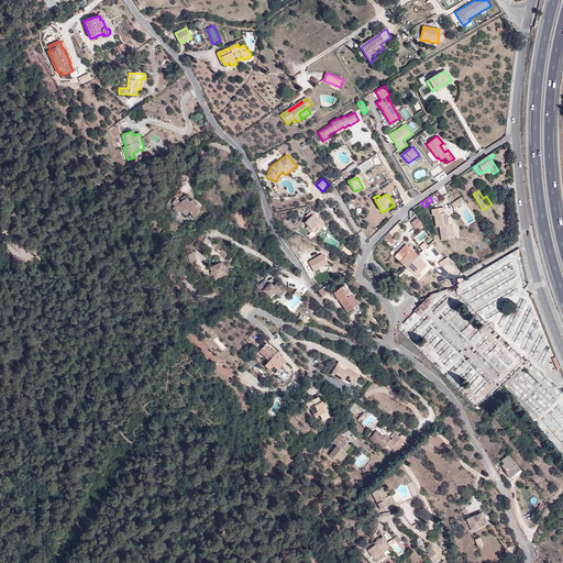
[(461,197),(451,203),(454,208),(464,201),(461,197)]
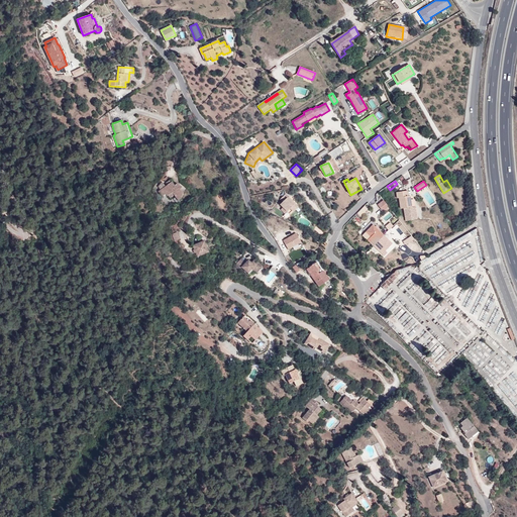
[(162,182),(159,187),(161,191),(159,192),(162,196),(166,194),(167,196),(169,195),(170,198),(174,195),(179,201),(183,193),(180,189),(182,187),(177,183),(175,185),(173,182),(166,187),(162,182)]
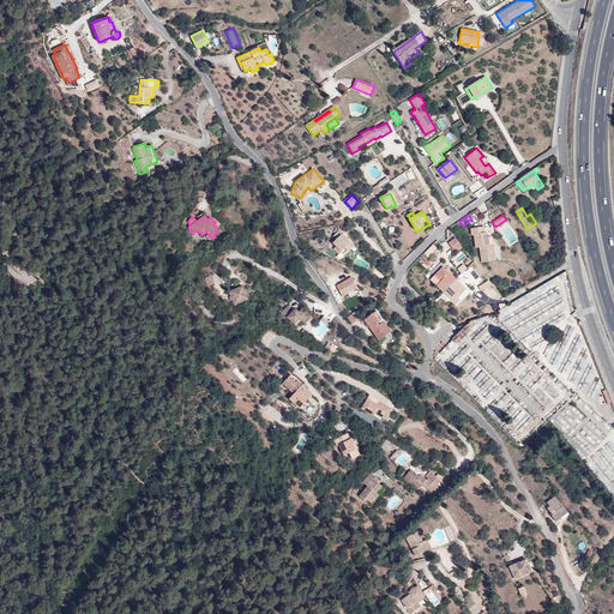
[(483,227),(470,229),(471,235),(474,235),(476,248),(480,247),(482,263),(495,260),(493,246),(489,246),(487,233),(485,233),(483,227)]
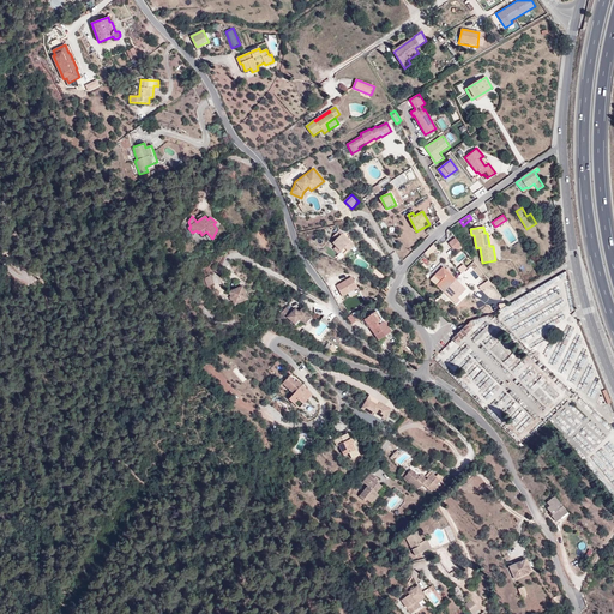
[(349,252),(355,246),(349,239),(349,240),(342,234),(343,233),(339,229),(332,236),(336,240),(332,244),(342,252),(345,247),(349,252)]
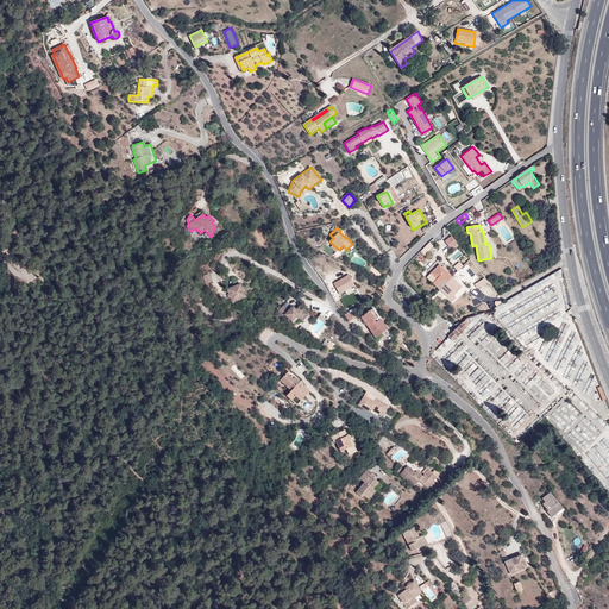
[(451,250),(458,245),(452,237),(445,242),(451,250)]
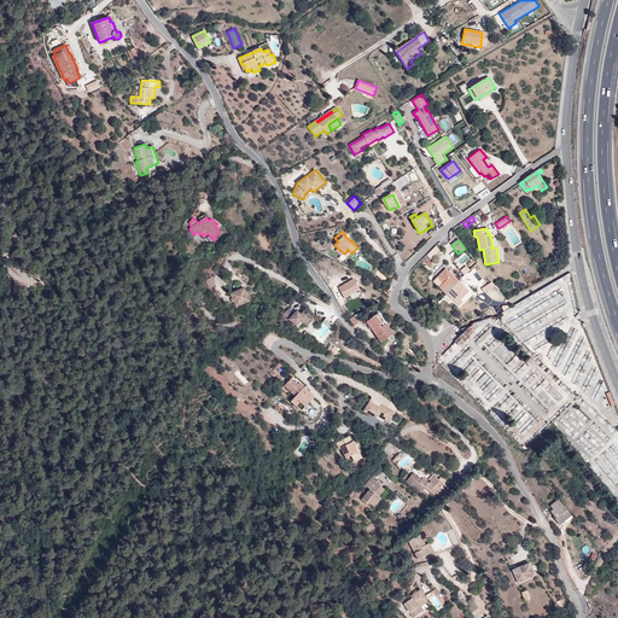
[(436,246),(427,255),(432,260),(437,255),(435,254),(438,250),(436,246)]
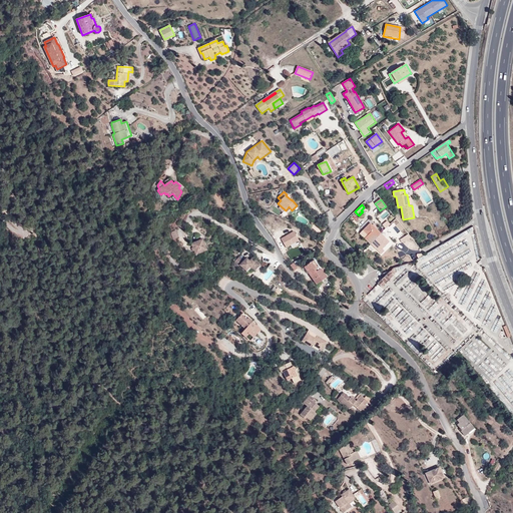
[(368,235),(365,238),(379,252),(389,242),(373,225),(365,232),(368,235)]
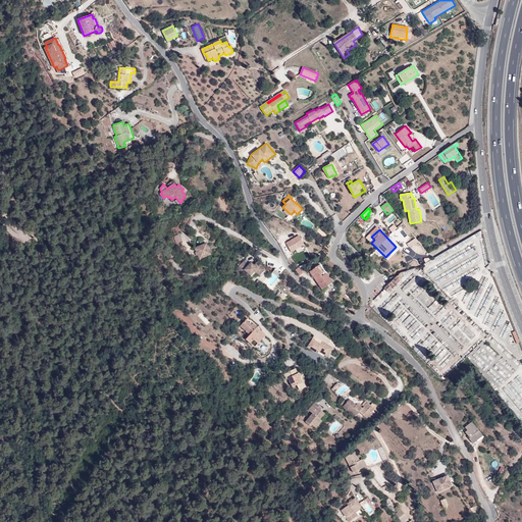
[(304,250),(302,247),(305,245),(300,235),(286,242),(292,252),(297,250),(299,252),(304,250)]
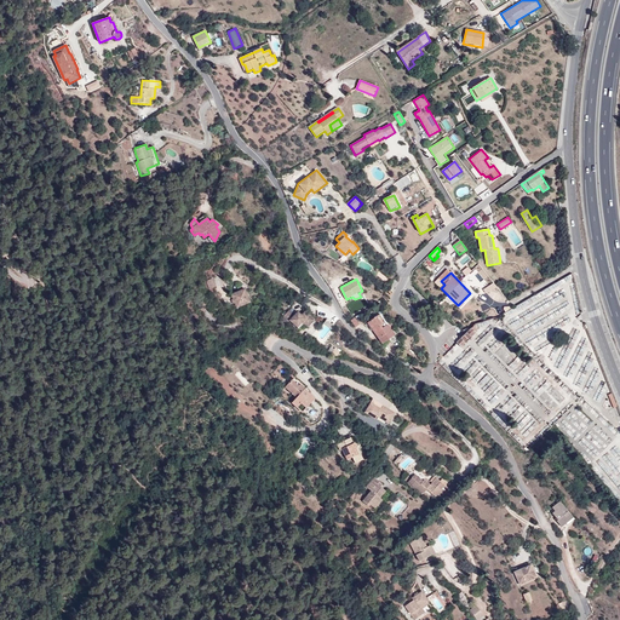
[(245,288),(231,294),(236,308),(251,302),(245,288)]
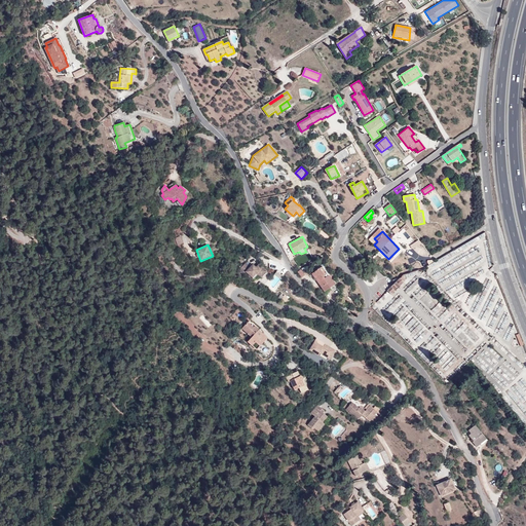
[(246,263),(239,270),(243,274),(247,272),(253,277),(257,273),(261,277),(267,272),(259,264),(256,267),(253,264),(251,267),(246,263)]
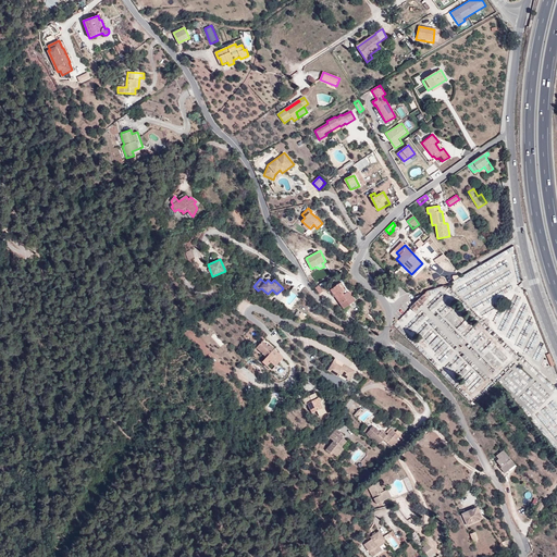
[(342,284),(331,291),(344,308),(354,301),(342,284)]
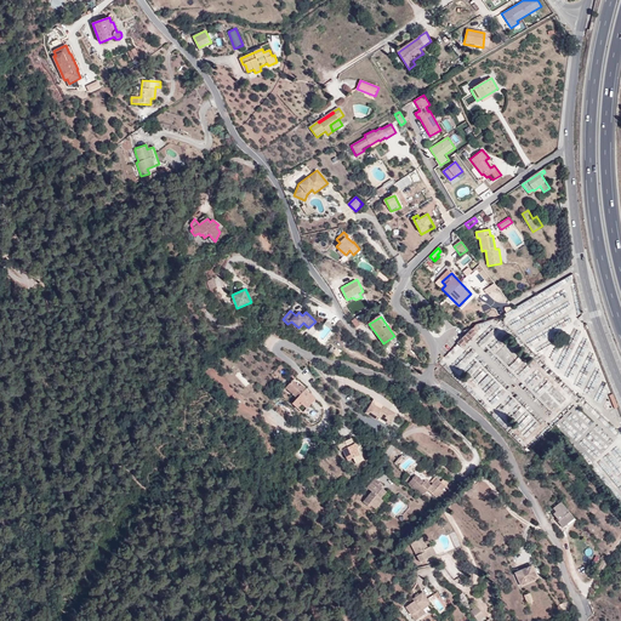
[(472,330),(469,332),(468,334),(467,334),(461,339),(462,340),(457,345),(462,348),(477,334),(472,330)]
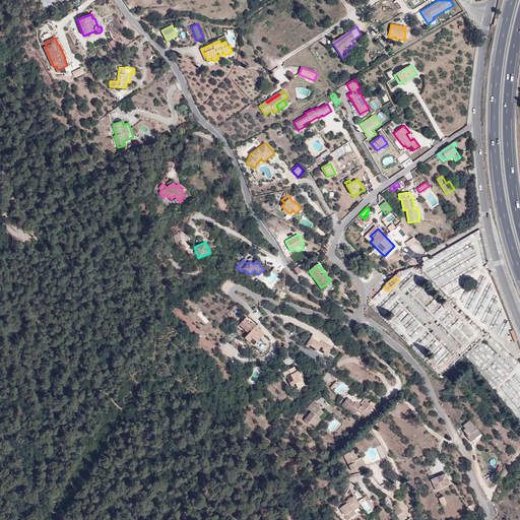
[(247,316),(245,319),(251,324),(252,322),(256,326),(257,324),(247,316)]
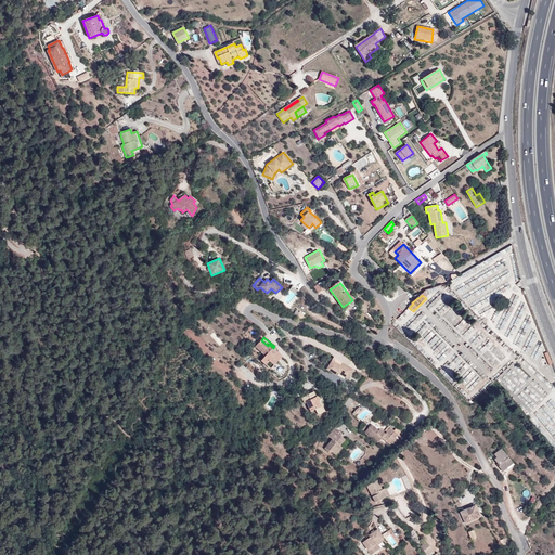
[(268,346),(261,340),(256,346),(266,356),(261,360),(271,369),(282,357),(279,353),(272,348),(273,348),(269,344),(268,346)]
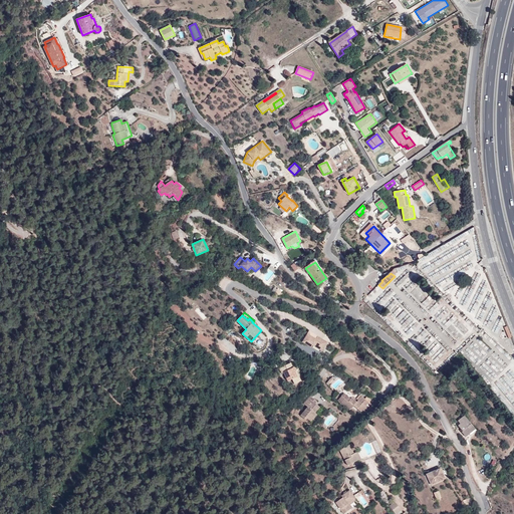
[(309,329),(307,332),(315,338),(317,335),(309,329)]
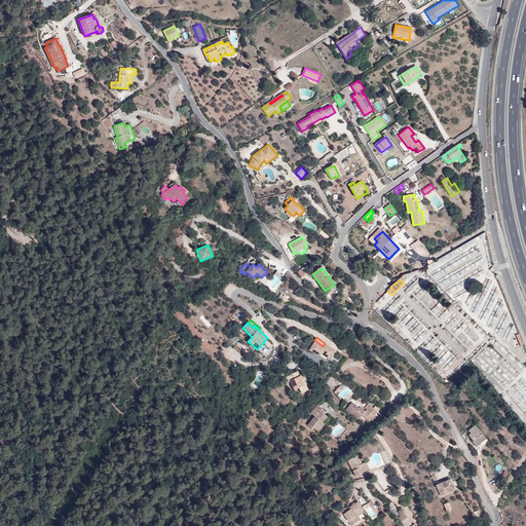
[(323,346),(314,340),(308,348),(315,353),(318,352),(328,359),(334,350),(325,343),(323,346)]
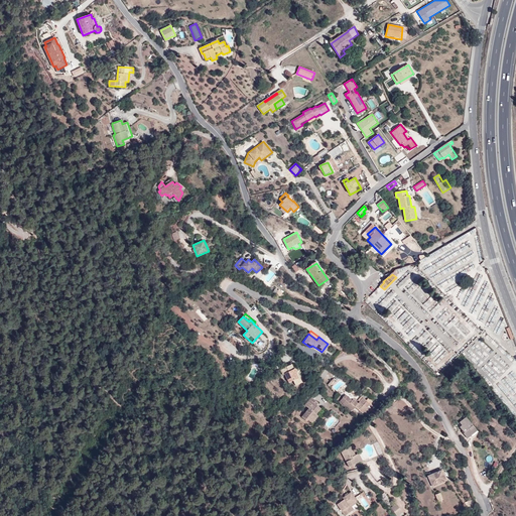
[(291,364),(280,369),(283,375),(285,374),(289,383),(294,380),(296,385),(302,382),(300,377),(298,378),(296,374),(297,370),(296,369),(295,368),(294,369),(291,364)]
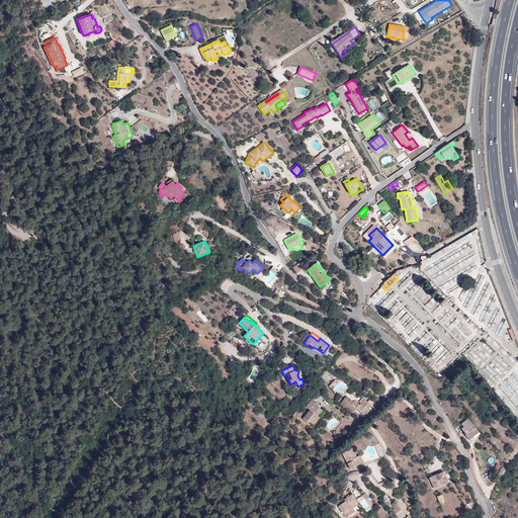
[(344,406),(350,399),(347,397),(341,403),(344,406)]
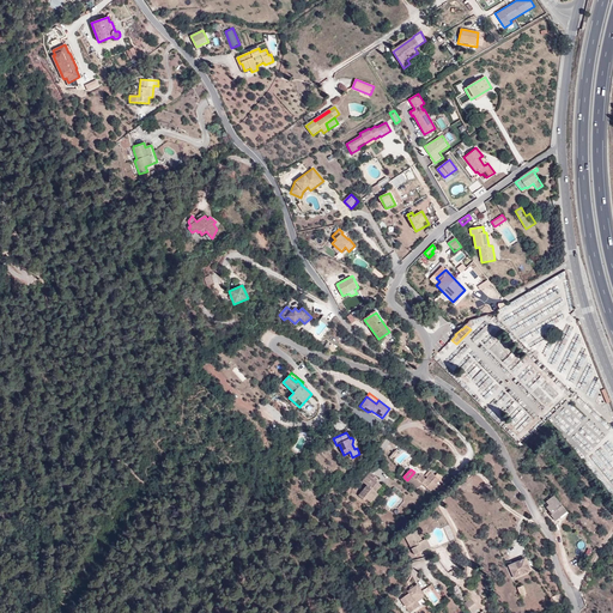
[(419,477),(414,472),(407,480),(418,489),(423,484),(434,493),(439,487),(436,484),(439,480),(442,478),(438,475),(437,478),(436,475),(430,471),(425,475),(428,478),(426,480),(419,474),(419,477)]
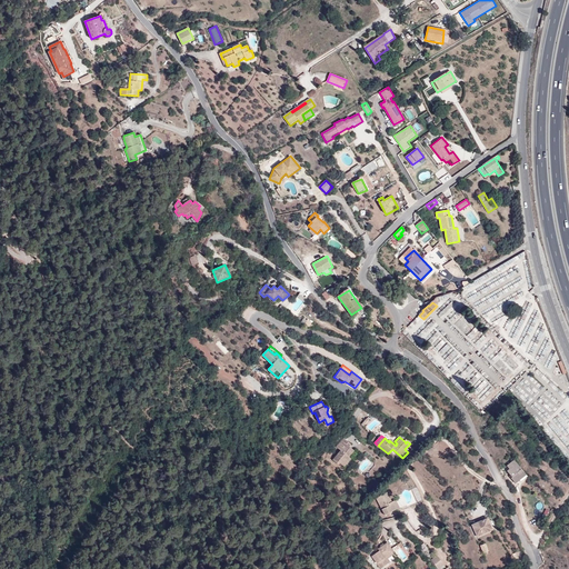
[(355,450),(349,446),(347,443),(348,442),(343,438),(337,447),(341,450),(333,460),(339,465),(340,462),(345,466),(351,458),(349,457),(355,450)]
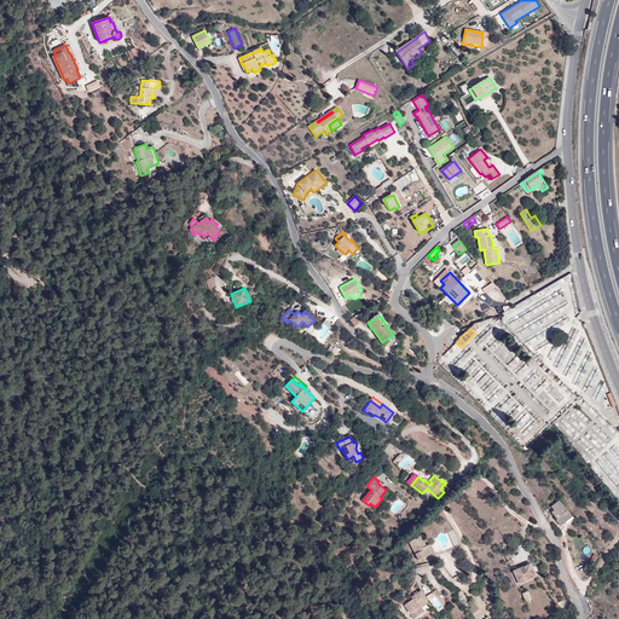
[(565,522),(572,518),(559,501),(551,507),(554,510),(551,513),(557,520),(556,520),(561,526),(565,522)]
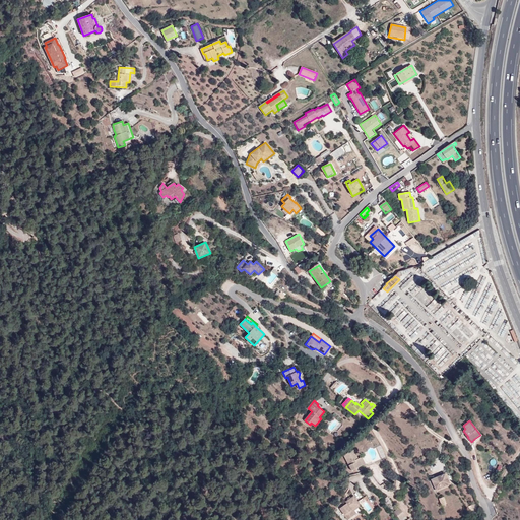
[(361,466),(358,458),(352,450),(343,455),(351,471),(361,466)]
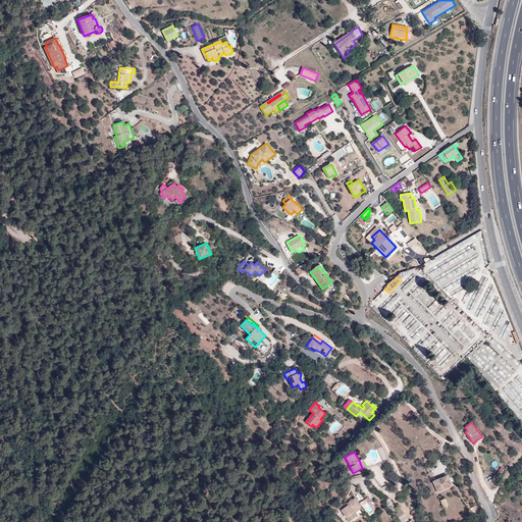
[(447,475),(433,481),(437,492),(451,485),(447,475)]
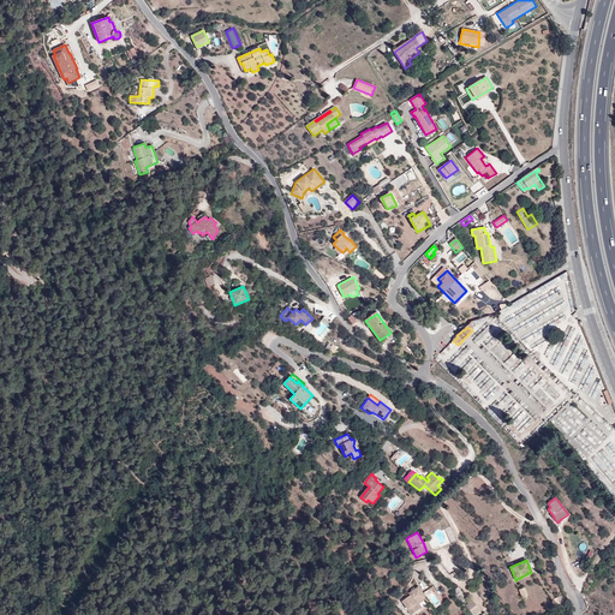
[(415,604),(424,597),(417,587),(407,595),(408,596),(401,602),(410,614),(411,614),(419,610),(415,604)]
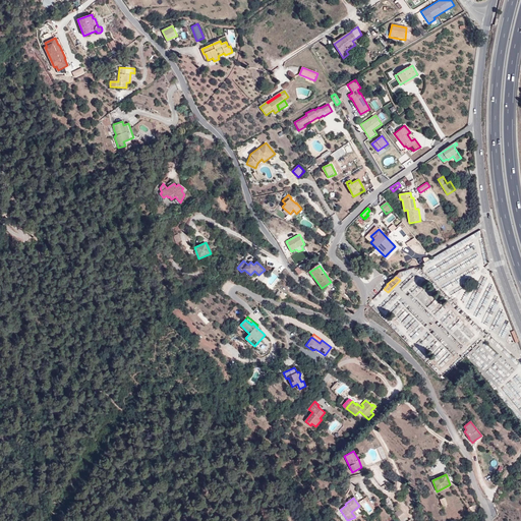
[(395,509),(388,498),(383,502),(392,515),(394,514),(392,511),(395,509)]
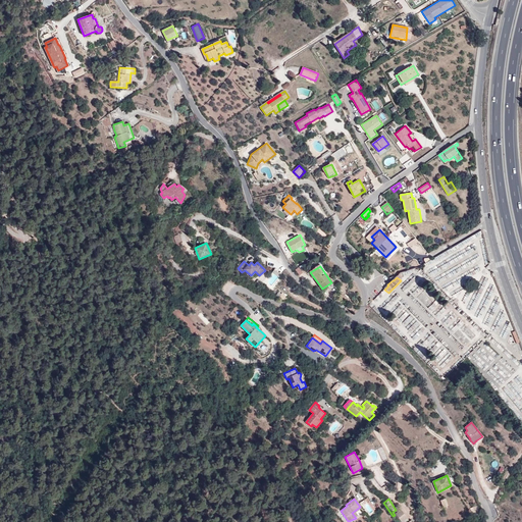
[(361,509),(360,507),(352,513),(356,518),(357,516),(355,513),(361,509)]
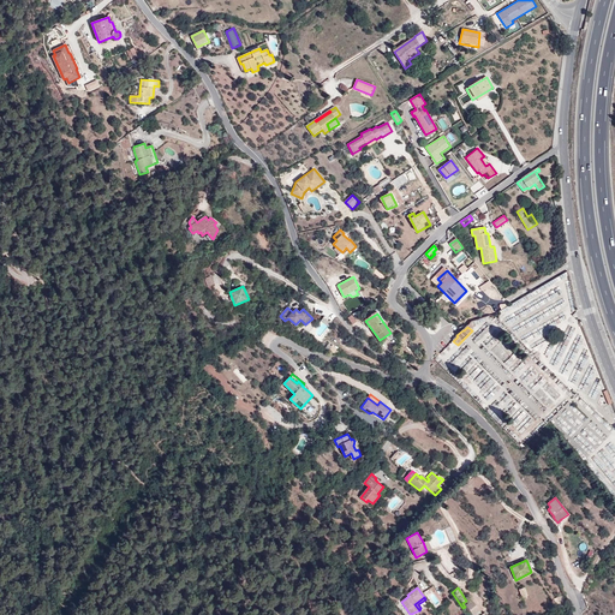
[(485,614),(483,614),(472,601),(466,605),(473,614),(487,614),(485,614)]
